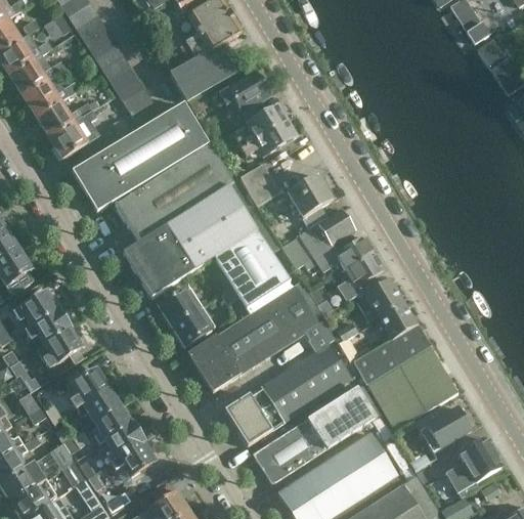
[(0,0),(0,23),(7,18),(26,7),(22,0),(19,0),(10,6),(6,0),(0,0)]
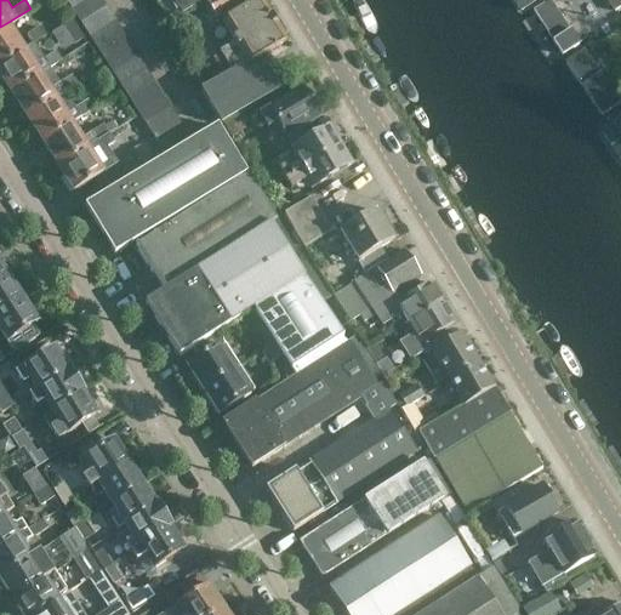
[(84,0),(73,7),(81,20),(106,4),(103,0),(84,0)]
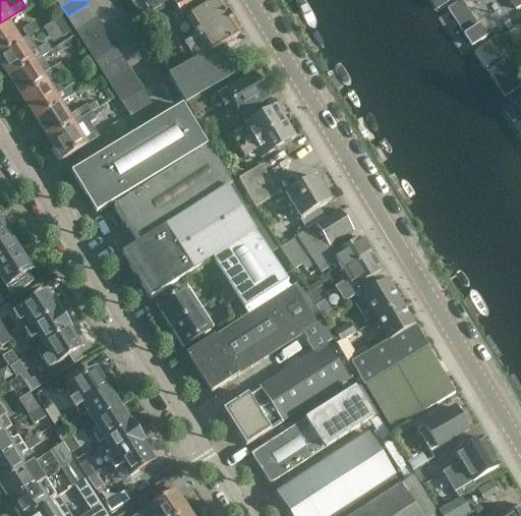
[(147,0),(153,10),(169,0),(147,0)]
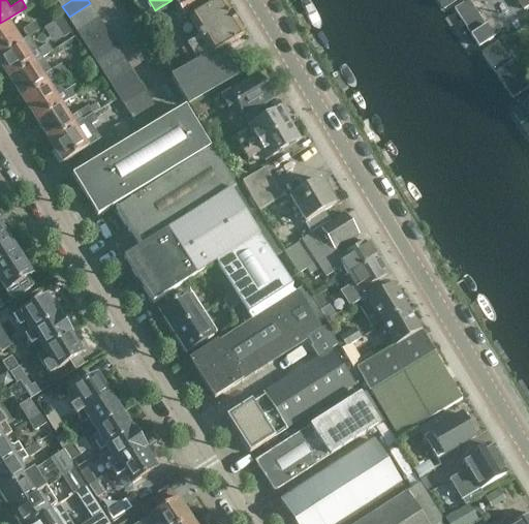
[(176,0),(183,12),(206,0),(176,0)]
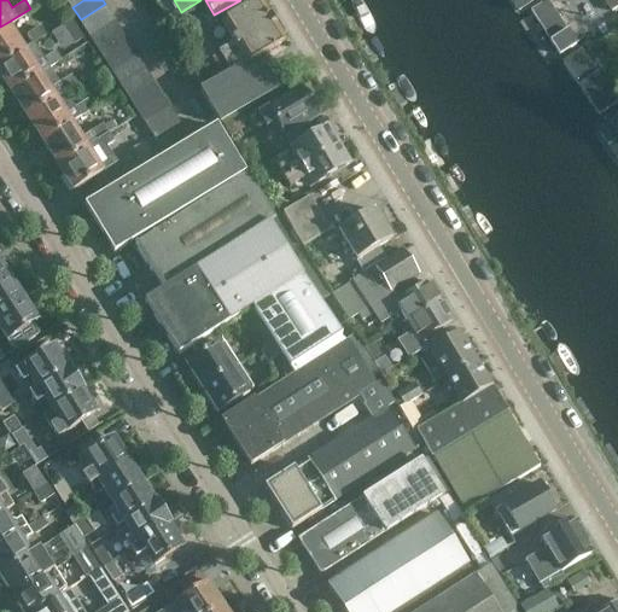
[(250,0),(222,17),(234,38),(273,16),(263,0),(250,0)]
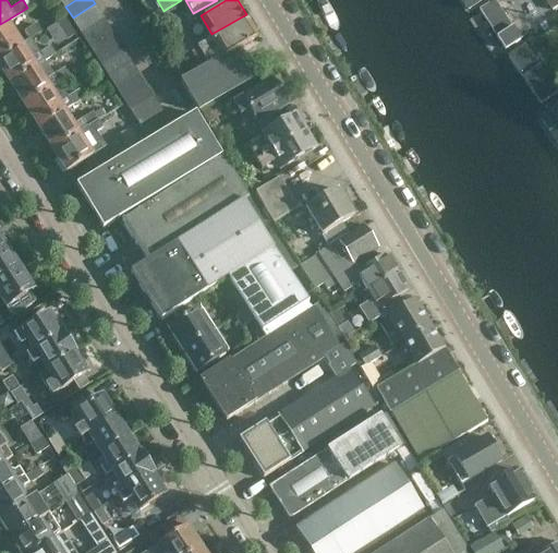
[(519,36),(496,0),(490,0),(480,7),(505,46),(519,36)]
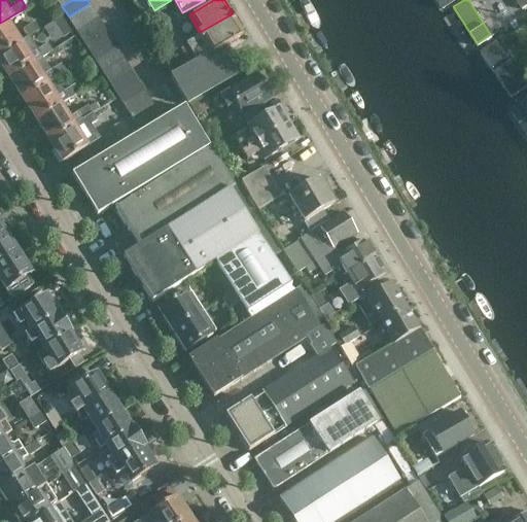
[(69,16),(75,27),(97,14),(90,3),(69,16)]
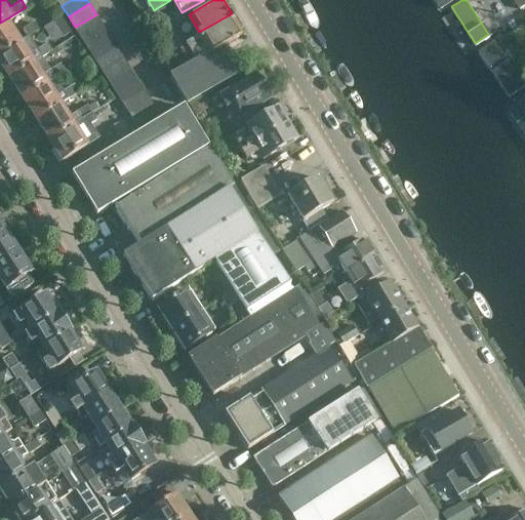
[(54,37),(72,30),(64,12),(47,18),(54,37)]
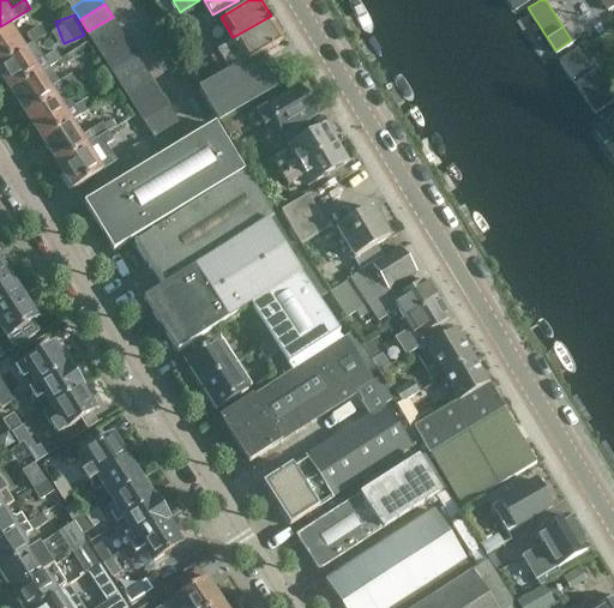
[(271,16),(233,37),(234,38),(218,49),(232,68),(200,86),(218,119),(276,84),(262,59),(252,64),(248,58),(283,36),(271,16)]
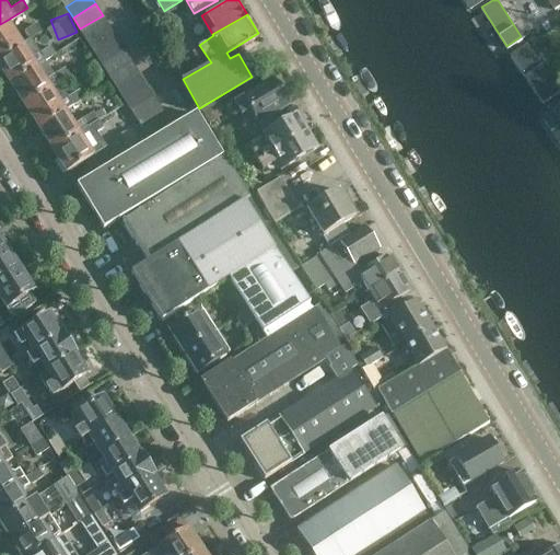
[(80,29),(88,41),(111,26),(103,15),(80,29)]
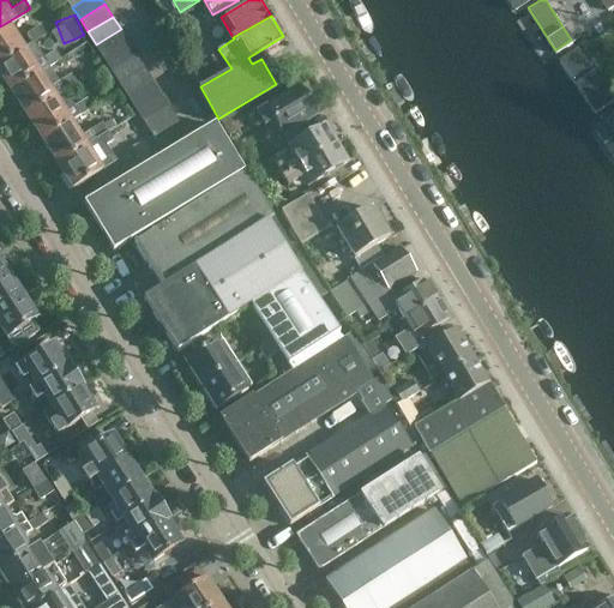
[(8,22),(0,26),(0,61),(46,32),(40,23),(26,31),(31,40),(24,44),(8,22)]
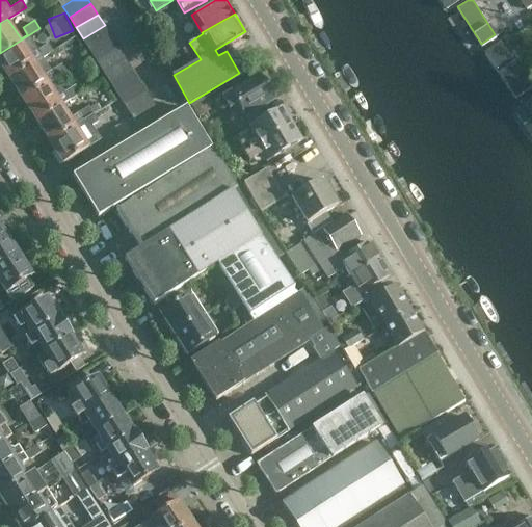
[(83,38),(90,49),(111,35),(105,25),(83,38)]
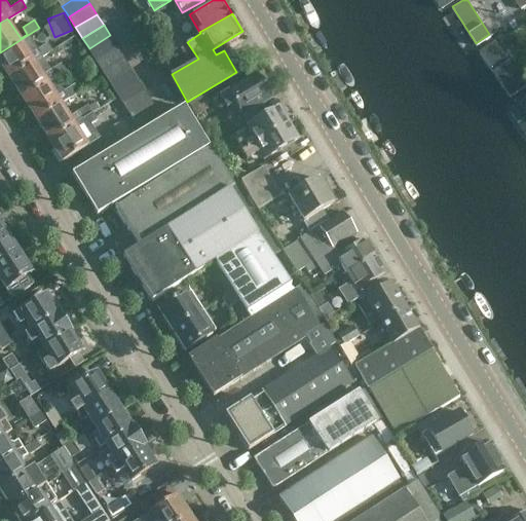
[(39,28),(0,52),(0,61),(9,76),(42,54),(52,48),(47,40),(37,46),(30,34),(39,28)]
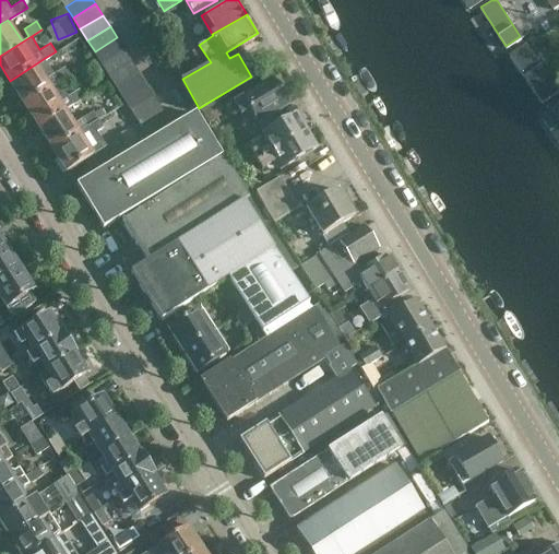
[(95,51),(102,62),(123,48),(117,37),(95,51)]
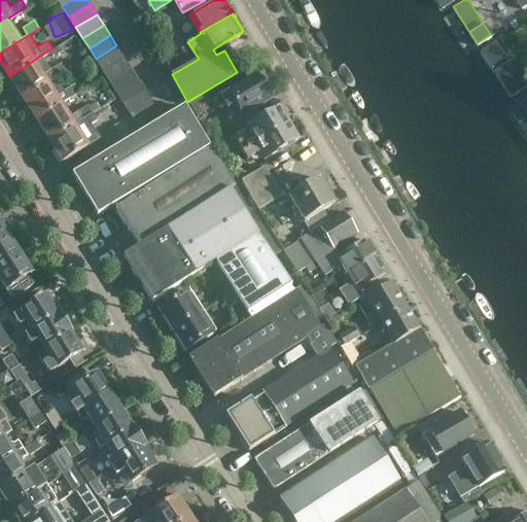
[(523,88),(498,41),(482,50),(507,97),(523,88)]
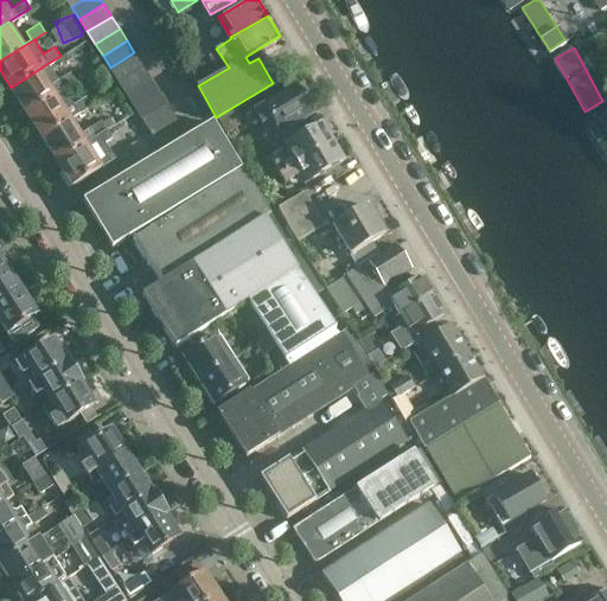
[(110,68),(119,80),(142,65),(134,52),(110,68)]
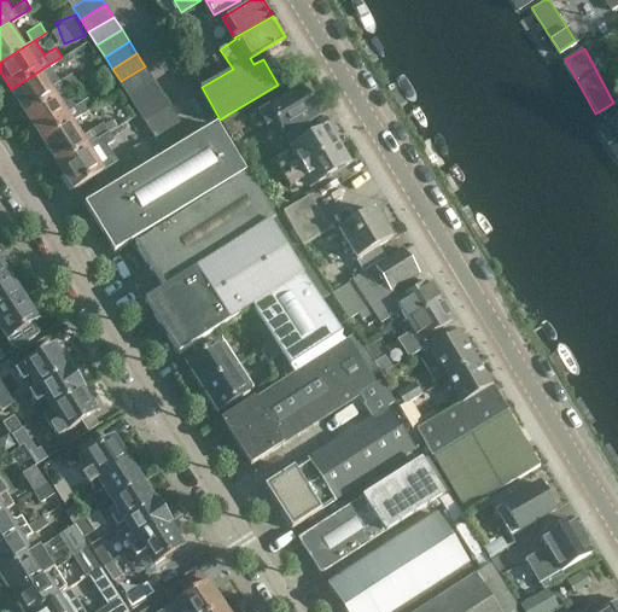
[(50,64),(11,89),(27,114),(65,89),(77,81),(71,71),(59,80),(50,64)]
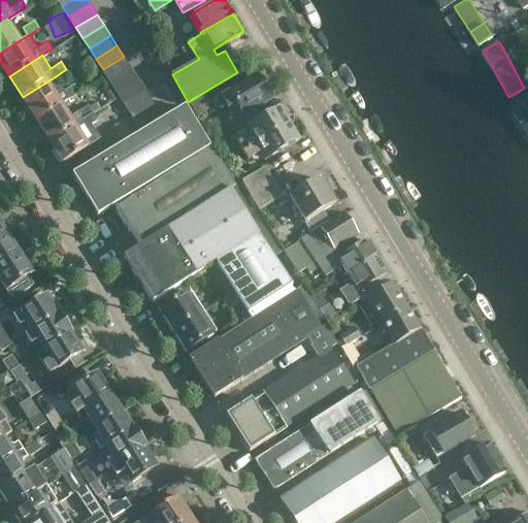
[(103,69),(109,79),(130,67),(124,57),(103,69)]
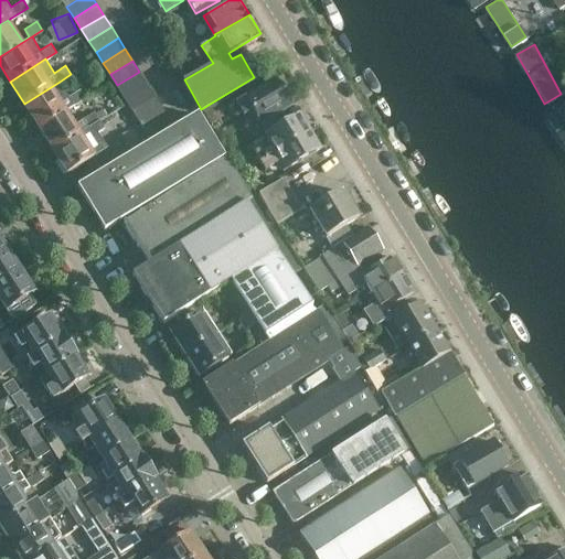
[(117,85),(125,97),(147,83),(139,72),(117,85)]
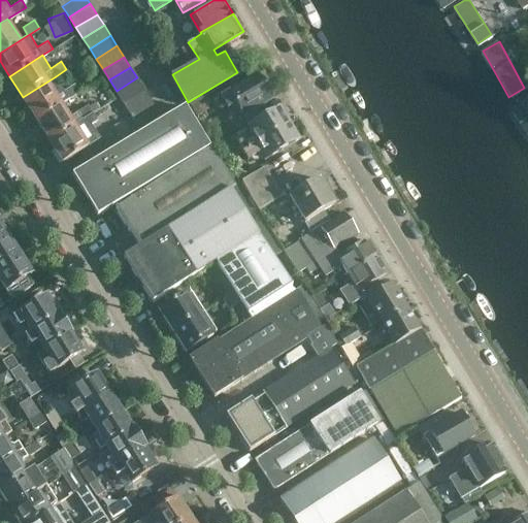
[(242,113),(273,95),(259,71),(220,95),(227,107),(235,102),(242,113)]
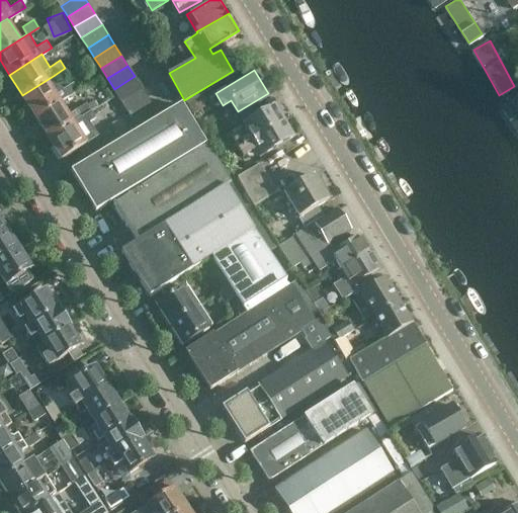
[(55,75),(22,95),(35,115),(60,100),(78,88),(73,80),(63,87),(55,75)]
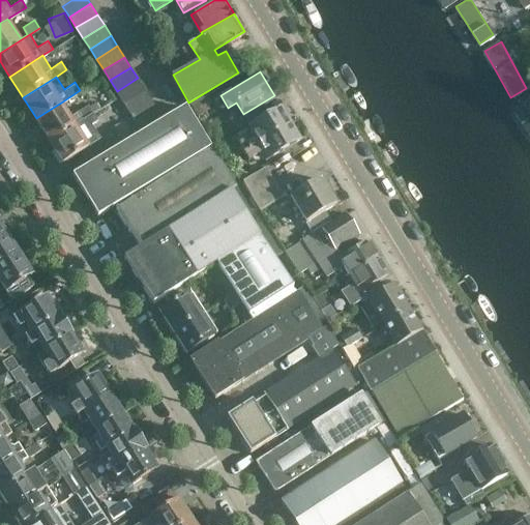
[(117,91),(123,101),(144,88),(138,78),(117,91)]
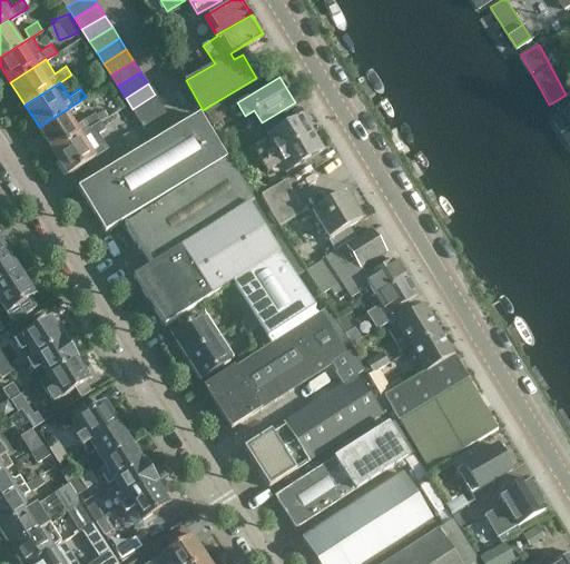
[(133,109),(140,120),(163,106),(155,95),(133,109)]
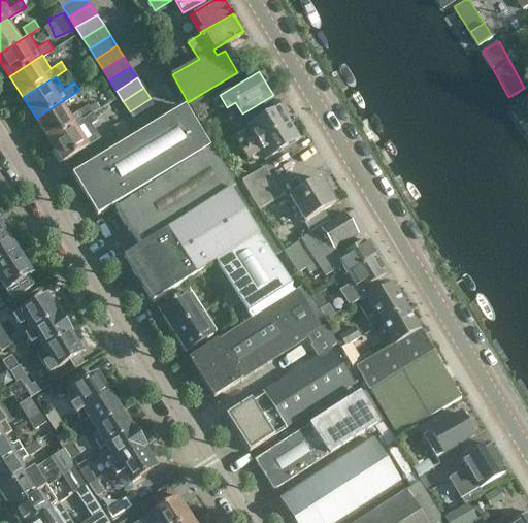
[(151,98),(130,111),(137,123),(158,109),(151,98)]
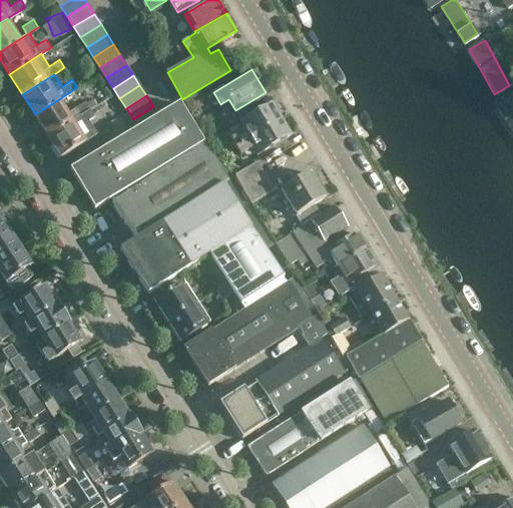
[(497,105),(512,129),(512,100),(510,96),(497,105)]
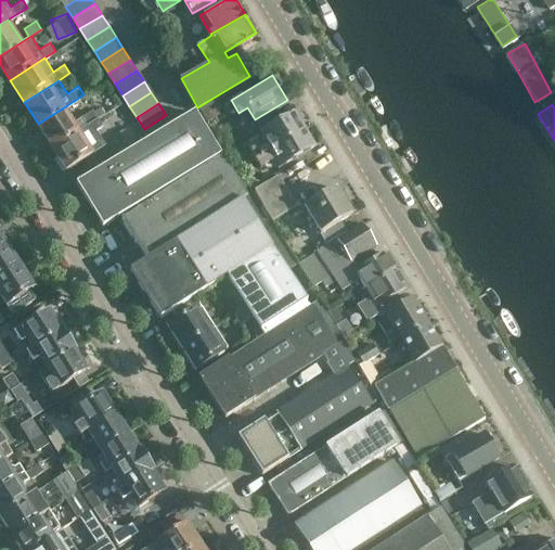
[(64,107),(38,124),(52,145),(98,116),(92,109),(73,120),(64,107)]
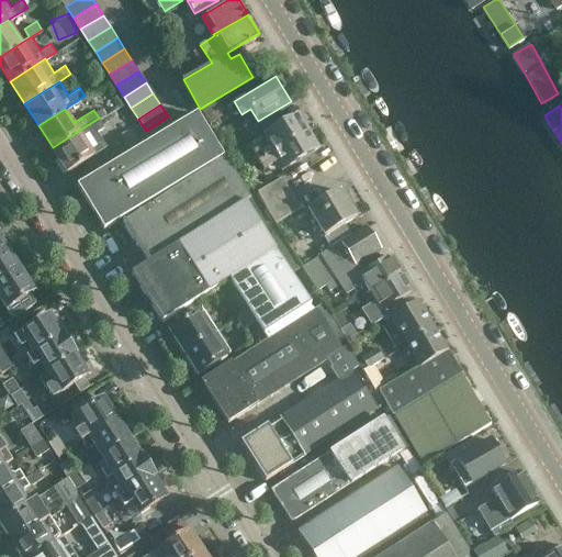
[(197,110),(77,184),(103,227),(224,155),(197,110)]
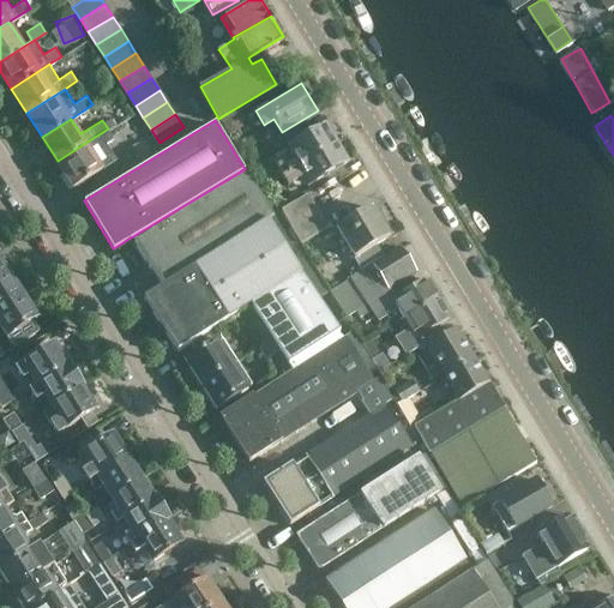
[(277,164),(283,174),(337,140),(326,121),(289,145),(295,154),(277,164)]
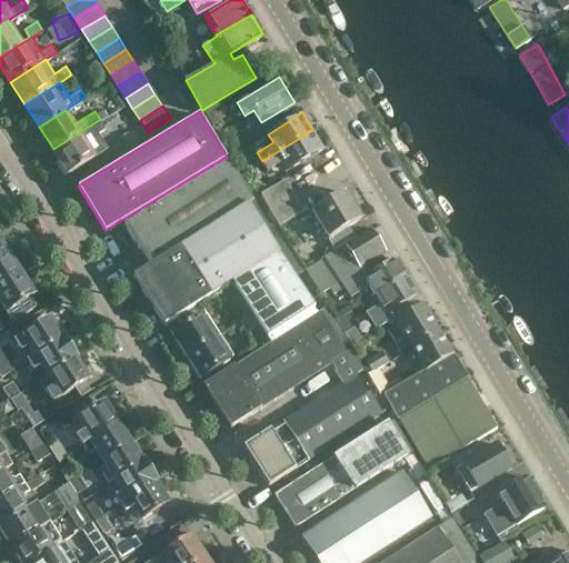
[(100,119),(53,149),(68,172),(96,156),(87,142),(95,136),(93,134),(106,128),(100,119)]
